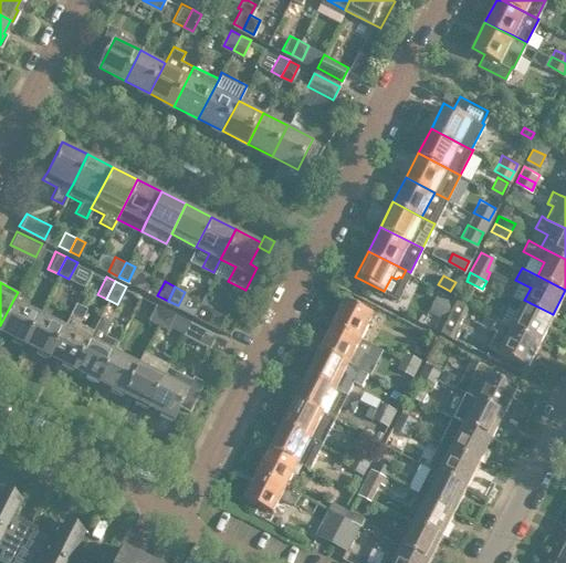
[(446,314),(453,298),(437,290),(429,305),(446,314)]
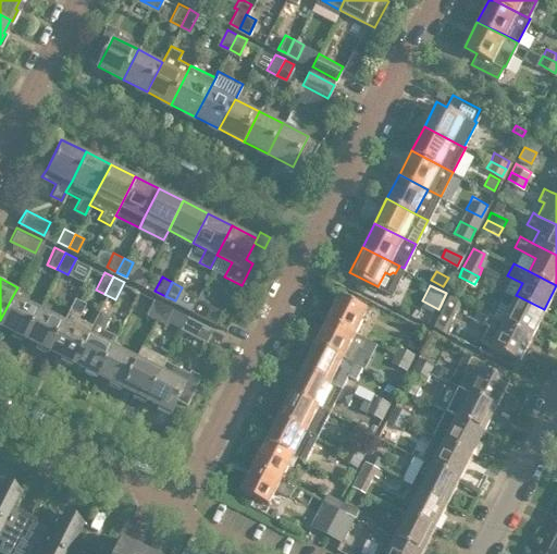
[(438,309),(432,321),(445,329),(460,298),(447,292),(446,293),(438,309)]
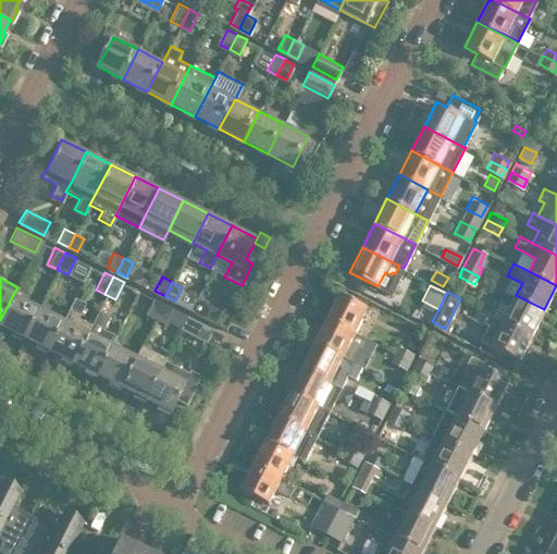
[(326,318),(355,332),(367,307),(338,293),(326,318)]
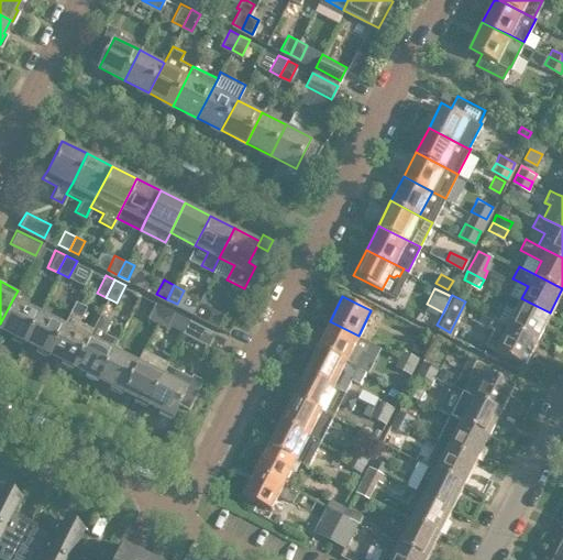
[(0,324),(0,329),(22,341),(37,310),(13,298),(0,324)]
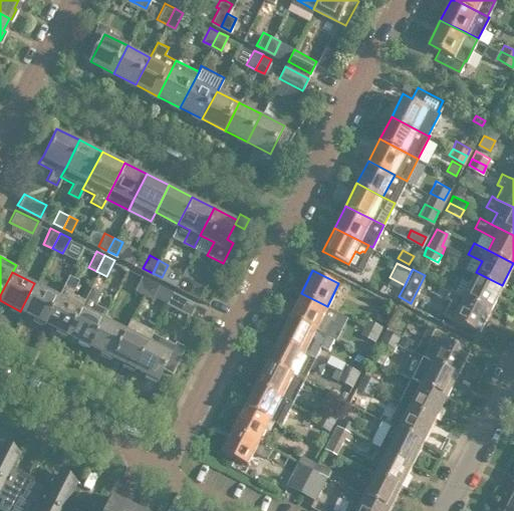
[(455,289),(491,308),(502,285),(476,272),(471,283),(461,278),(455,289)]
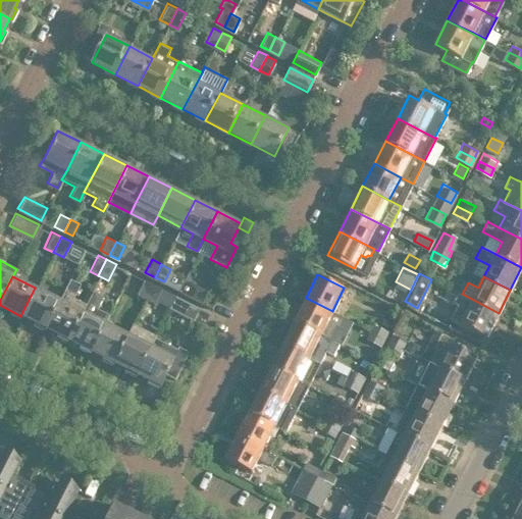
[(135,294),(144,298),(152,282),(143,277),(135,294)]
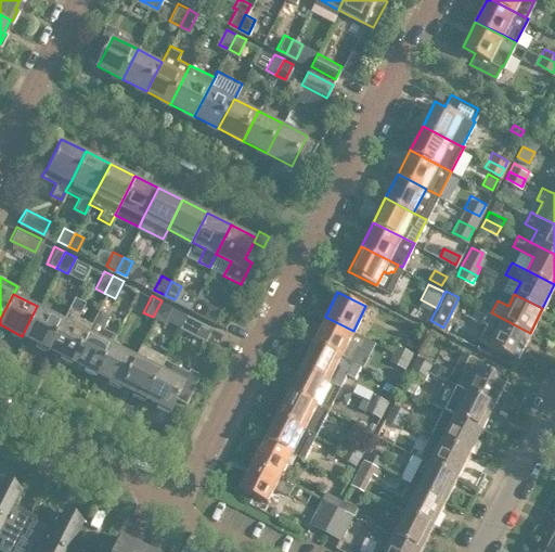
[(189,308),(214,321),(220,307),(195,295),(189,308)]
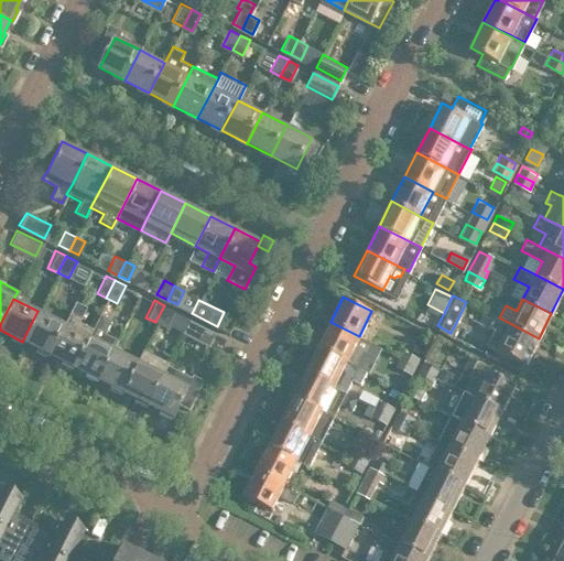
[(63,323),(47,354),(72,366),(91,327),(77,321),(84,306),(74,301),(63,323)]
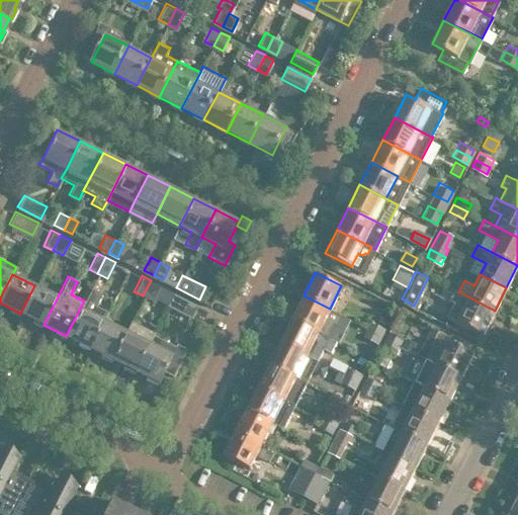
[(151,280),(143,295),(152,301),(160,284),(151,280)]
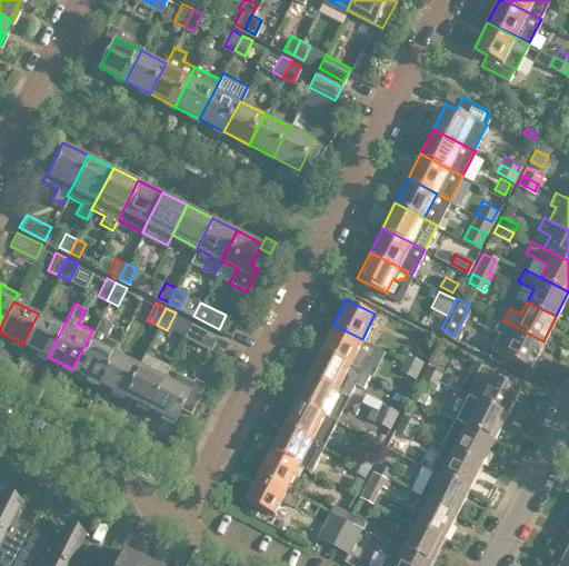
[(22,345),(48,357),(63,326),(38,314),(22,345)]
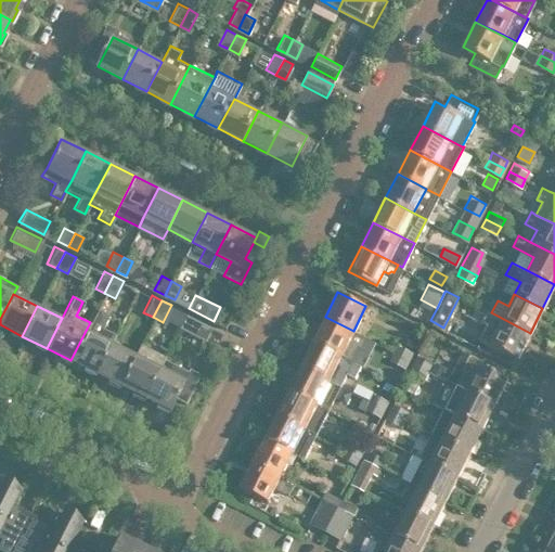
[(97,308),(90,322),(71,360),(94,373),(110,343),(114,334),(101,328),(107,315),(97,308)]
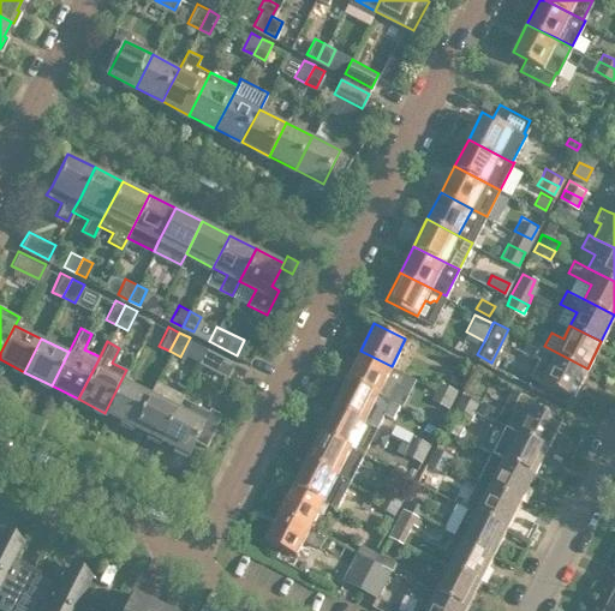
[(530,373),(542,379),(573,396),(587,369),(544,346),(539,343),(533,354),(538,358),(530,373)]
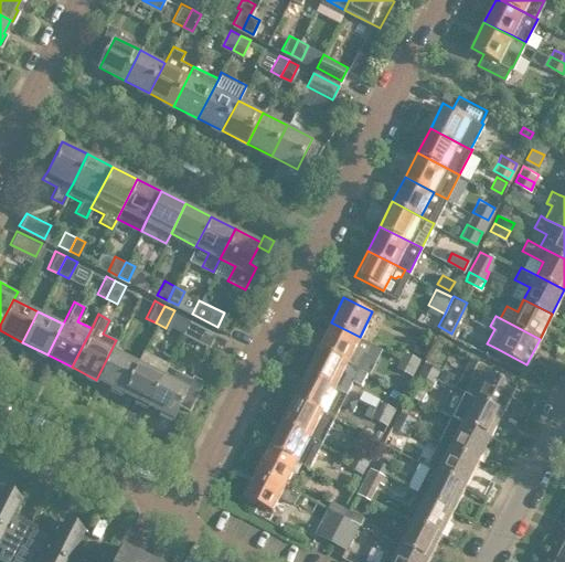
[(215,331),(190,318),(183,331),(209,345),(215,331)]
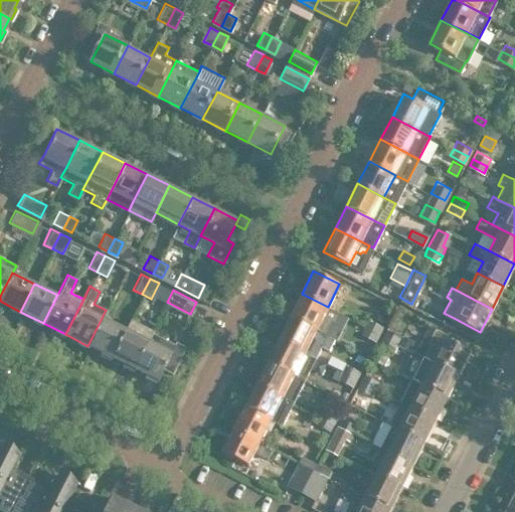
[(340,313),(328,307),(302,294),(290,316),(325,334),(331,322),(334,323),(340,313)]
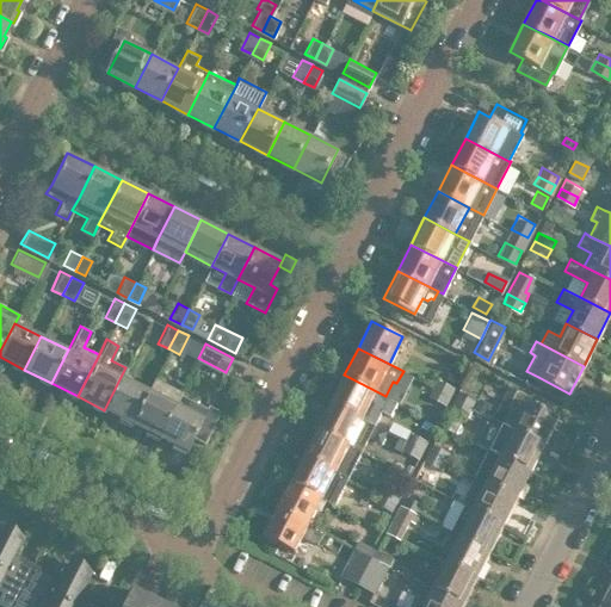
[(388,397),(344,375),(331,401),(374,423),(388,397)]
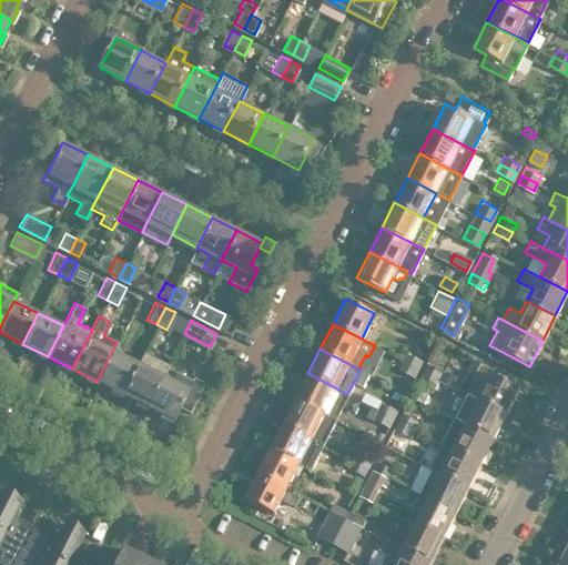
[(97,382),(121,394),(137,363),(112,351),(97,382)]
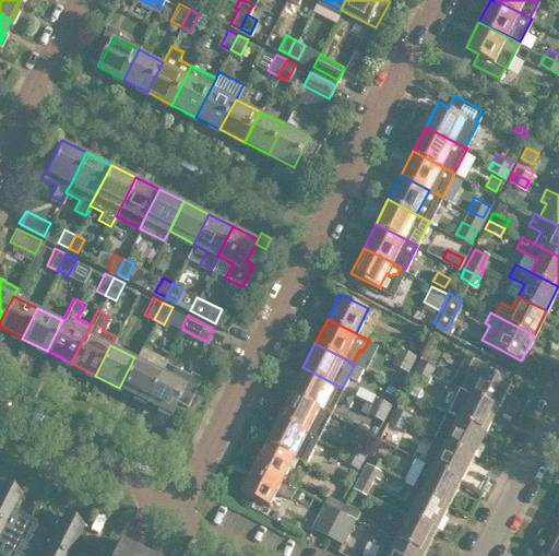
[(395,353),(411,361),(415,354),(399,345),(395,353)]
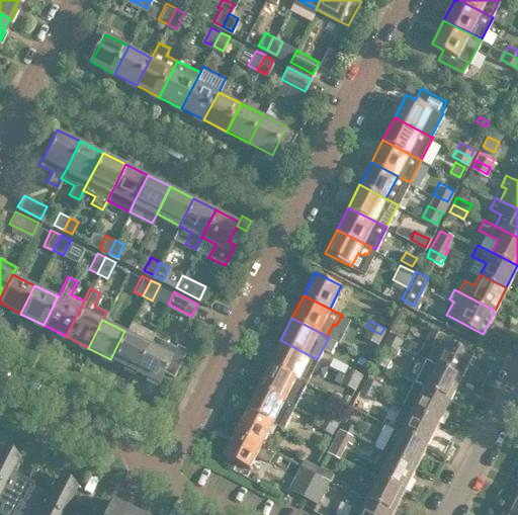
[(376,342),(380,334),(366,327),(362,334),(376,342)]
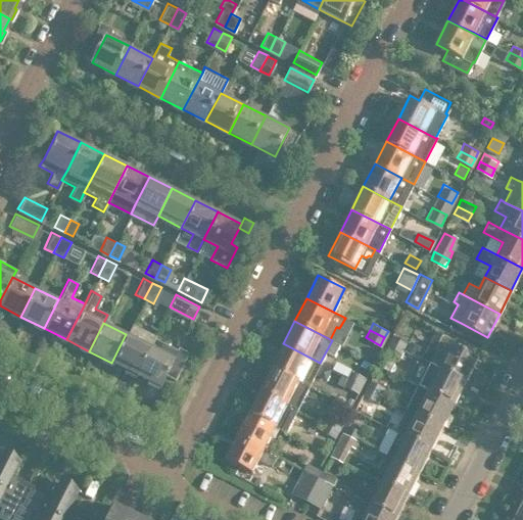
[(437,365),(436,365),(466,379),(477,356),(472,353),(476,346),(455,335),(454,338),(441,332),(434,346),(437,347),(430,361),(437,365)]
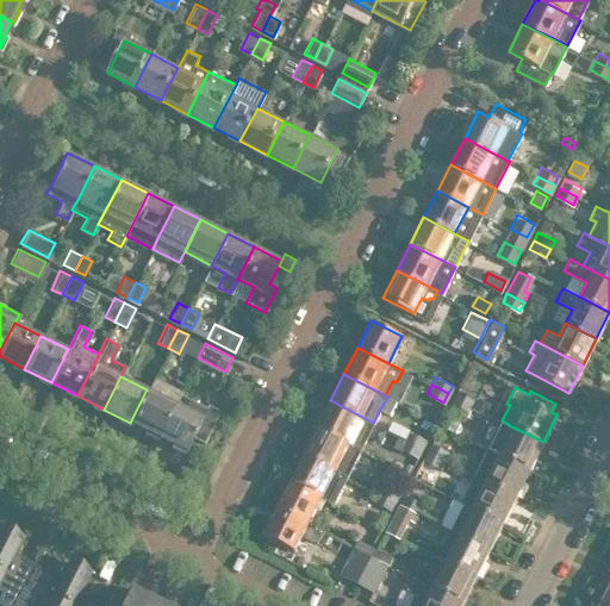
[(459,388),(454,397),(472,405),(475,398),(459,388)]
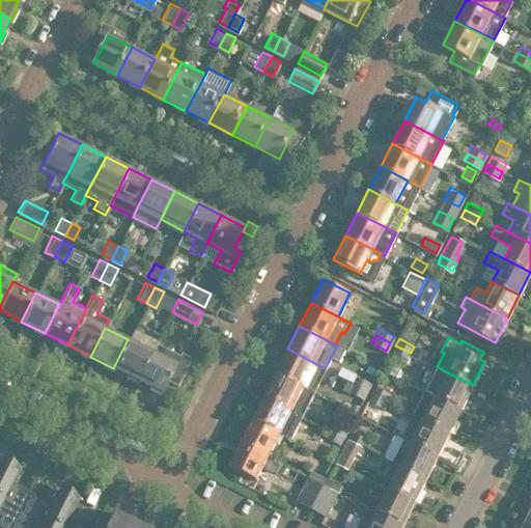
[(113,368),(136,380),(150,352),(128,339),(113,368)]
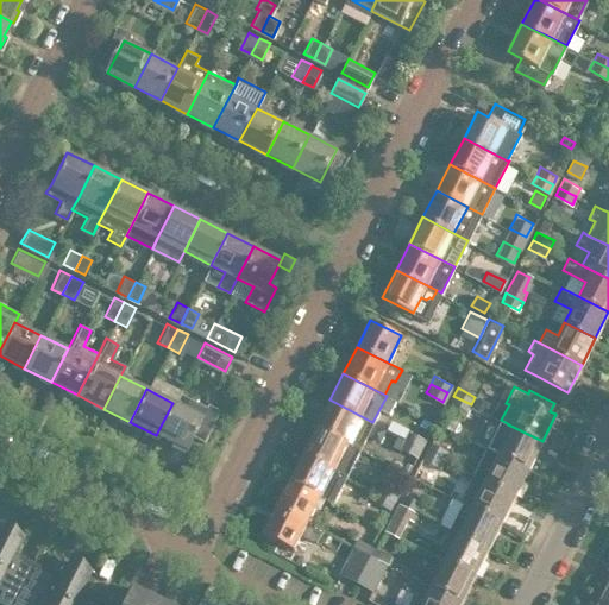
[(173,403),(156,435),(183,449),(192,434),(201,439),(218,407),(207,402),(206,404),(179,391),(173,403)]
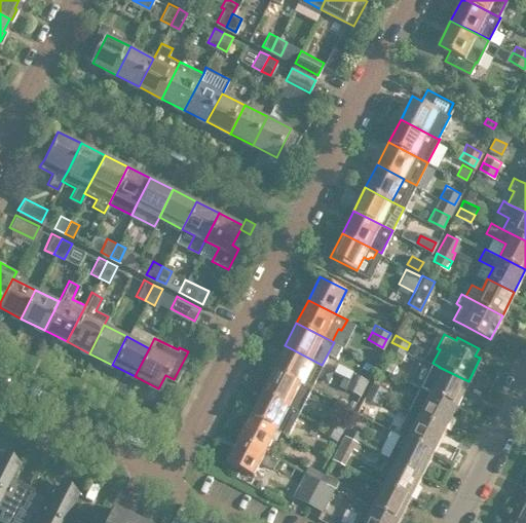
[(412,341),(407,350),(416,355),(421,346),(412,341)]
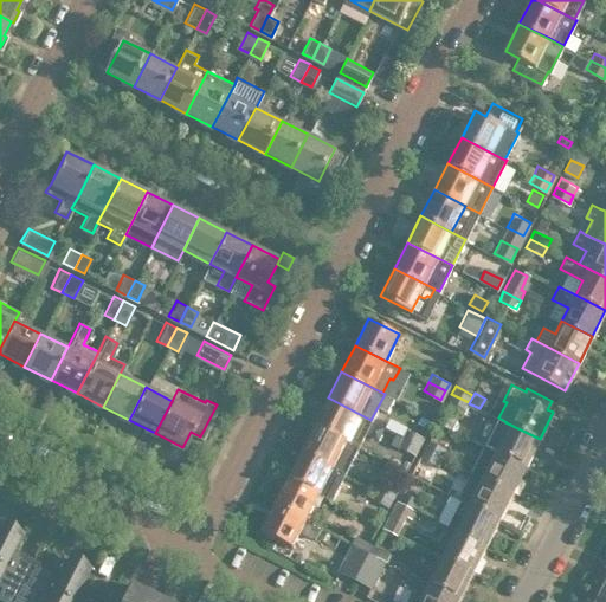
[(464,412),(469,402),(451,394),(447,402),(464,412)]
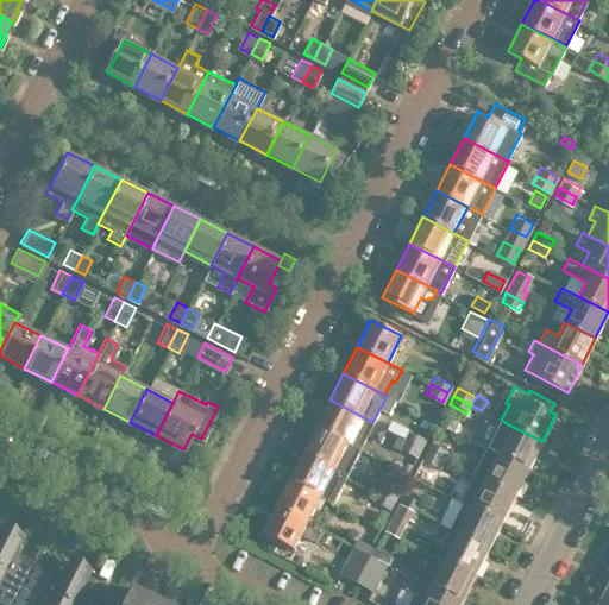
[(359,448),(372,422),(330,399),(316,426),(359,448)]
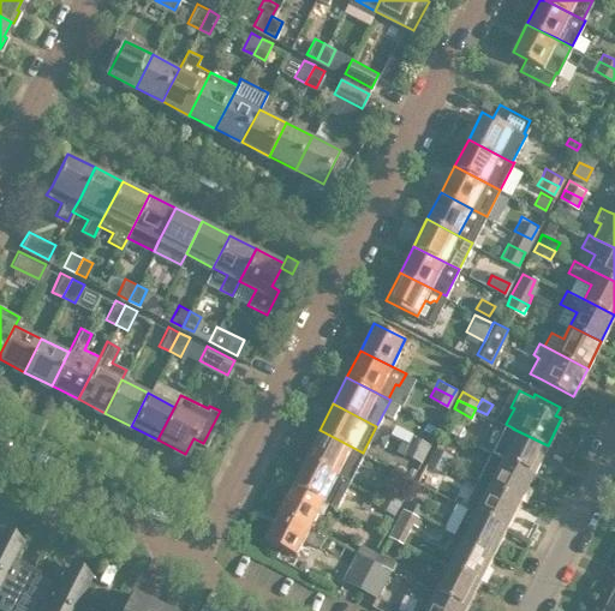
[(533,473),(548,445),(513,429),(514,429),(506,424),(491,451),(503,457),(533,473)]
